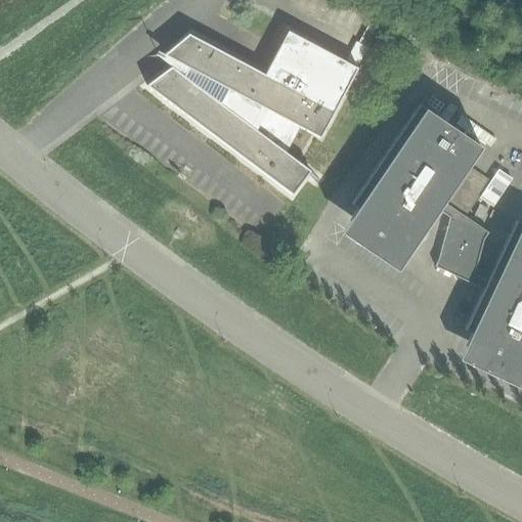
[(335,22),(359,32),(367,12),(343,2),(335,22)]
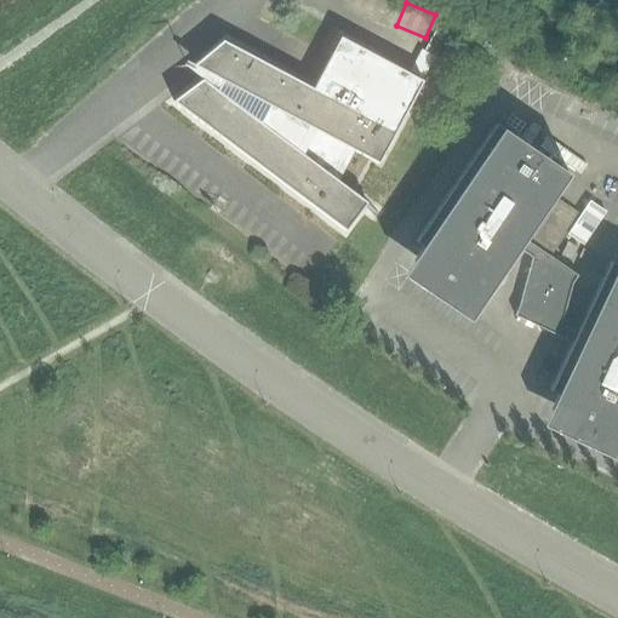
[(195,63),(207,69),(213,73),(209,80),(205,78),(175,99),(348,229),(368,201),(336,176),(352,147),(381,162),(425,79),(342,35),(315,86),(224,39),(195,63)]
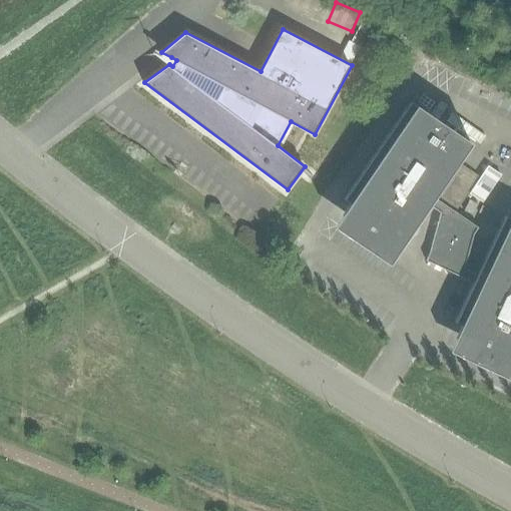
[(351,63),(361,46),(351,40),(341,57),(351,63)]
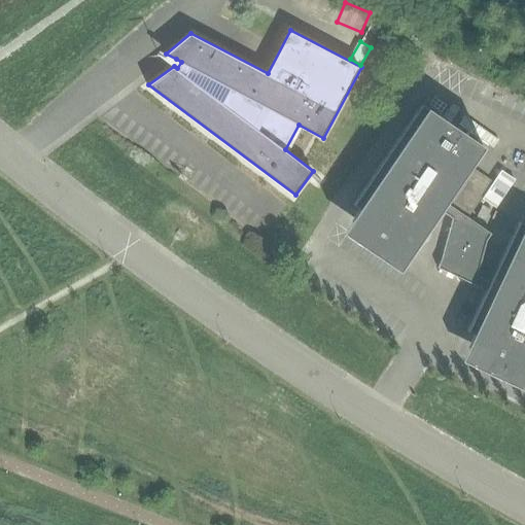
[(473,166),(485,147),(422,104),(354,204),(360,208),(344,233),(400,272),(448,203),(473,166)]
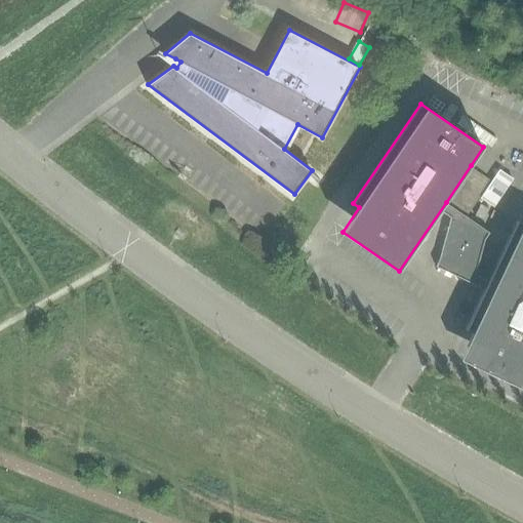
[(475,168),(451,204),(467,216),(492,179),(475,168)]
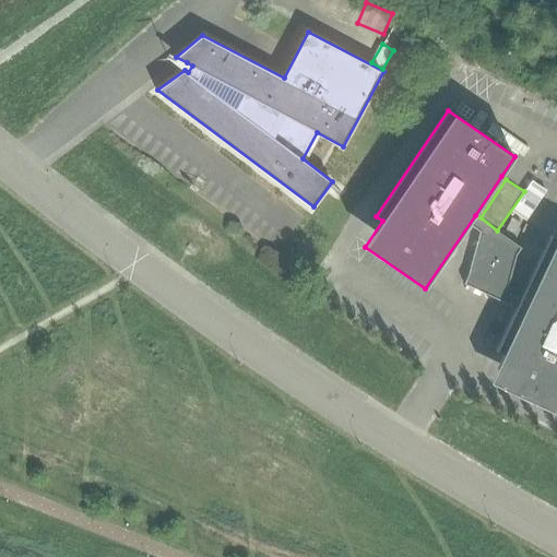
[(476,214),(471,223),(482,230),(470,276),(466,283),(518,307),(523,296),(508,292),(519,253),(523,247),(497,230),(481,217),(476,214)]
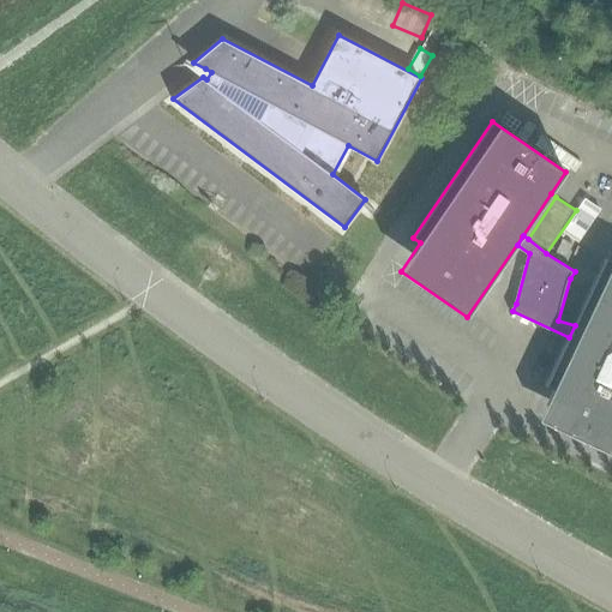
[(574,244),(563,238),(557,251),(568,256),(574,244)]
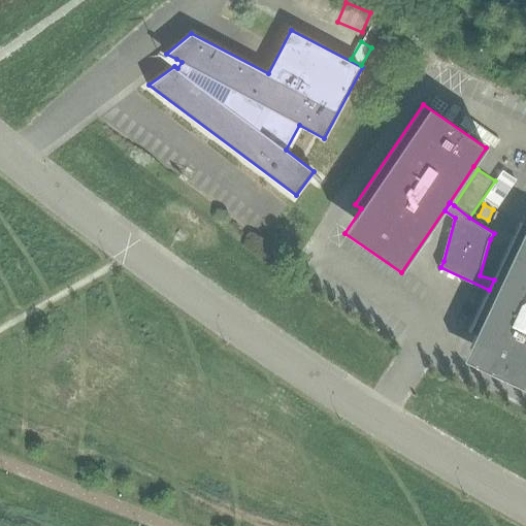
[(504,215),(496,210),(493,218),(500,221),(504,215)]
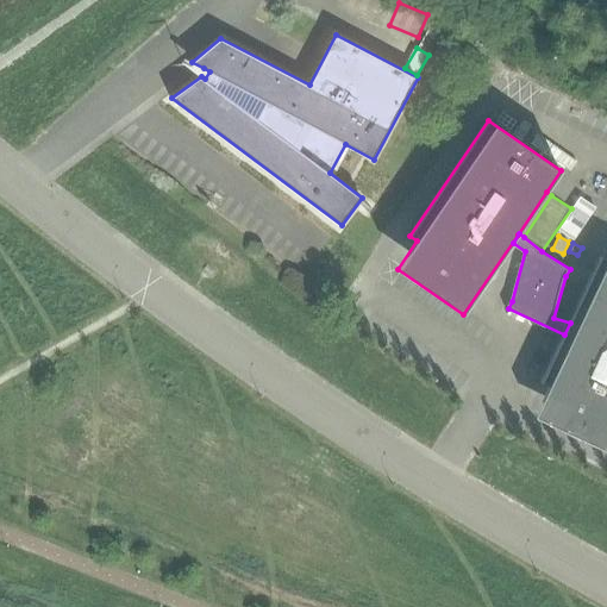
[(606,257),(601,256),(570,323),(564,335),(542,382),(550,386),(536,417),(606,451),(606,257)]
